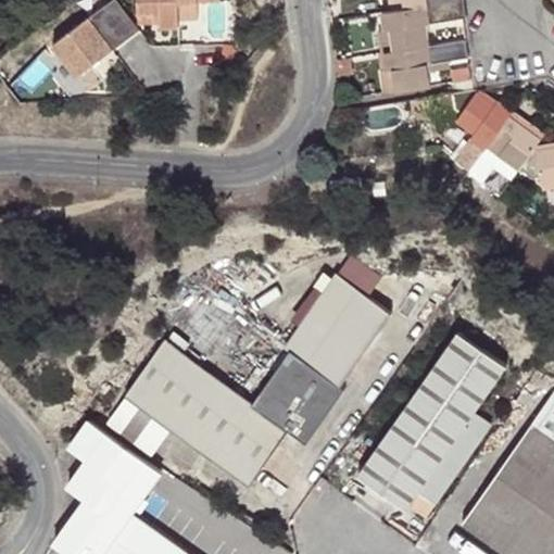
[(79,75),(112,50),(138,30),(113,0),(112,0),(51,46),(61,60),(66,57),(79,75)]
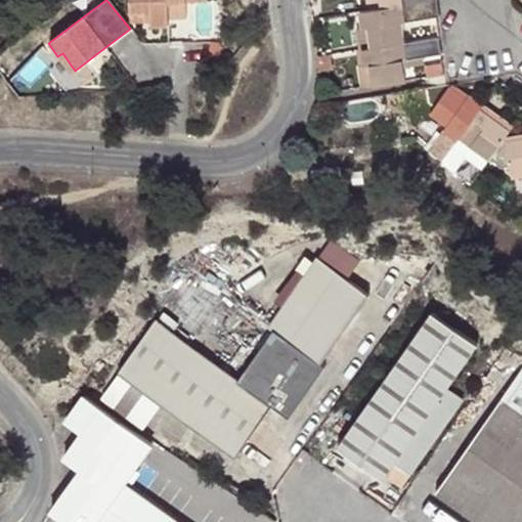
[(150,27),(166,26),(166,19),(166,0),(129,0),(130,11),(150,11),(150,17),(150,27)]
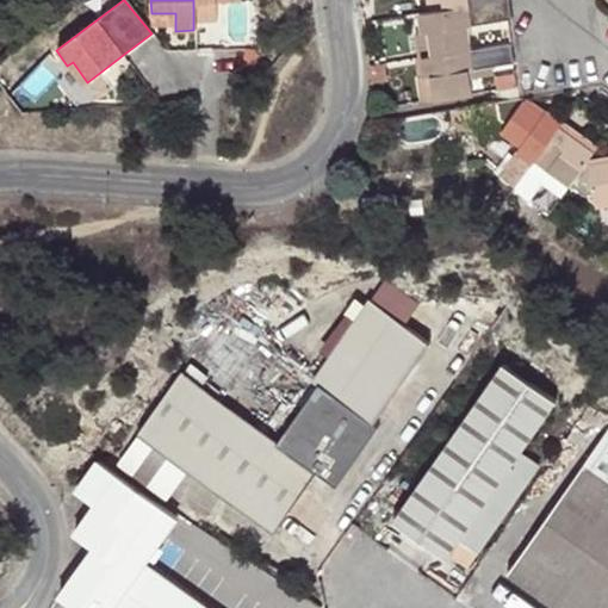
[(193,0),(193,23),(212,24),(212,0),(193,0)]
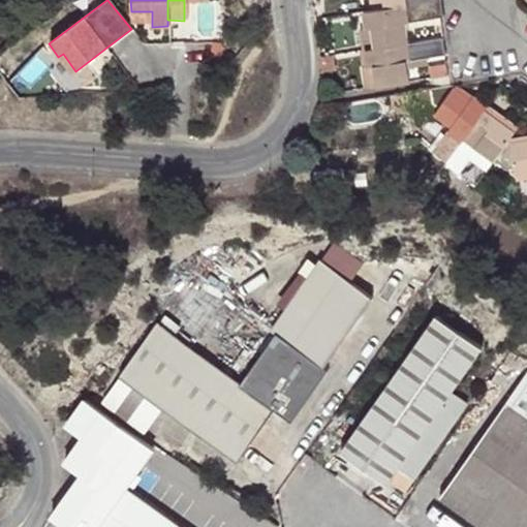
[(372,11),(364,12),(366,30),(372,29),(375,49),(408,44),(405,22),(440,17),(443,16),(441,0),(372,11)]
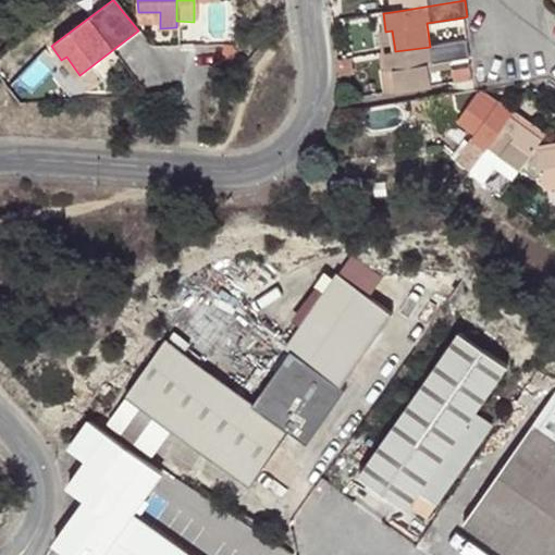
[(464,0),(390,0),(392,12),(465,0),(464,0)]
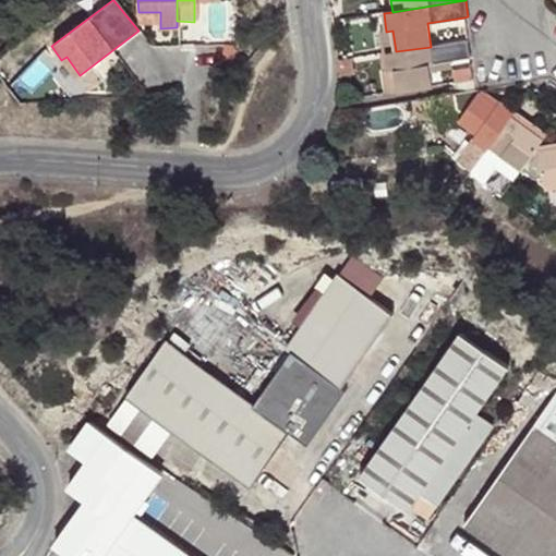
[(381,32),(383,53),(387,53),(396,51),(393,31),(386,32),(381,32)]
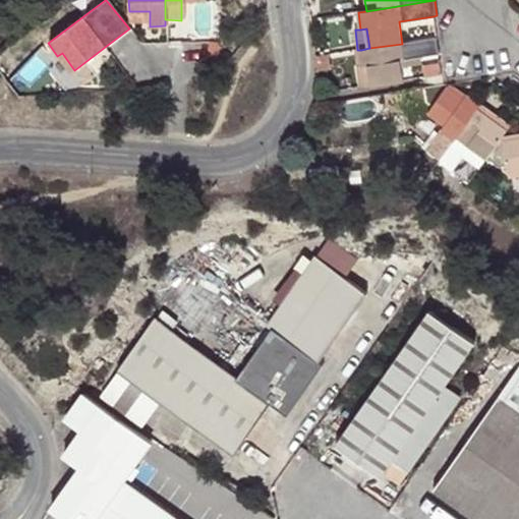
[(367,65),(370,85),(403,80),(402,67),(401,60),(421,56),(439,53),(437,38),(402,44),(369,48),(361,50),(362,66),(367,65)]
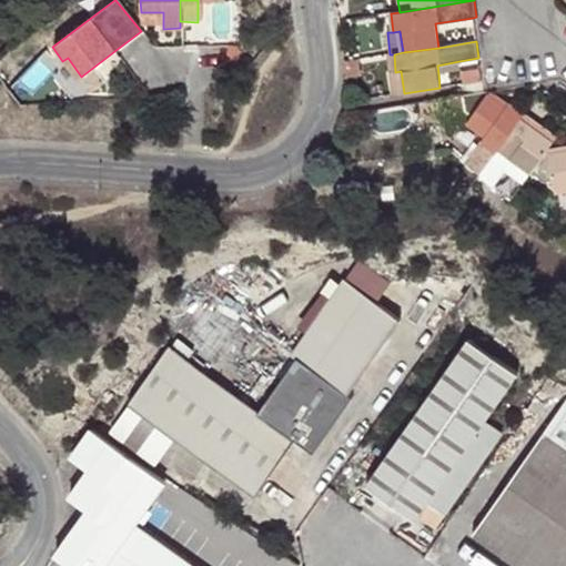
[(77,80),(81,77),(68,58),(62,61),(77,80)]
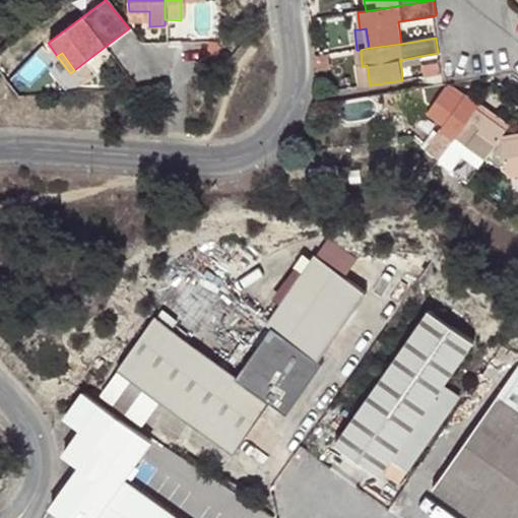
[(400,60),(401,67),(421,64),(421,56),(400,60)]
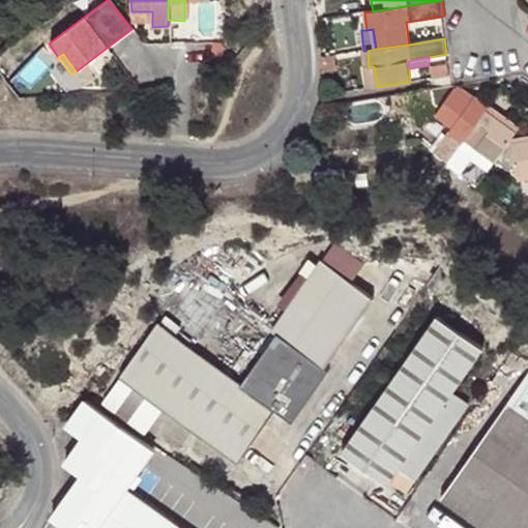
[(364,67),(367,88),(377,87),(374,66),(369,67),(364,67)]
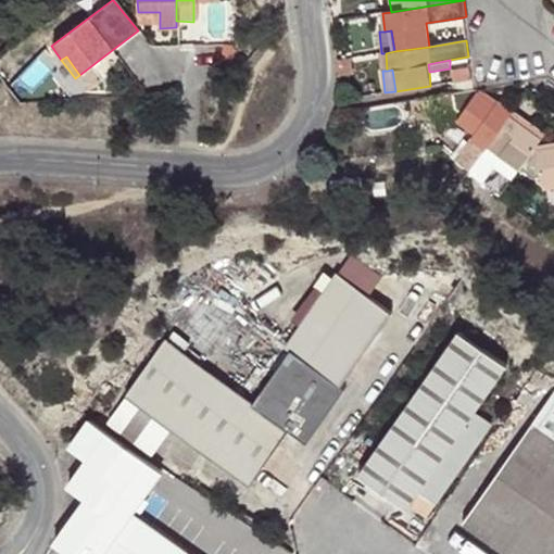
[(474,90),(426,98),(428,113),(454,109),(462,114),(456,120),(475,133),(470,138),(483,147),(486,143),(506,116),(511,111),(498,101),(494,105),(474,90)]
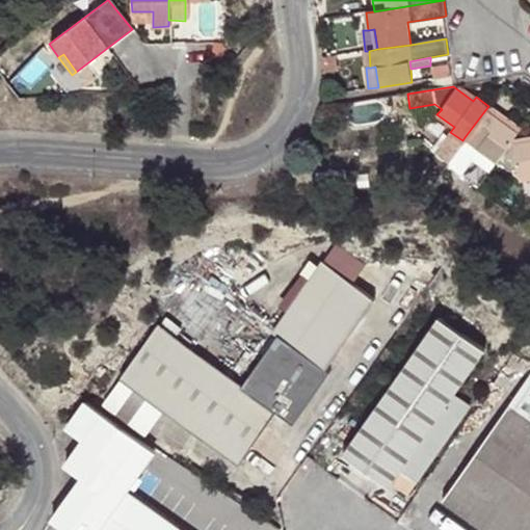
[(479,148),(496,160),(510,140),(515,134),(484,111),(465,137),(479,148)]
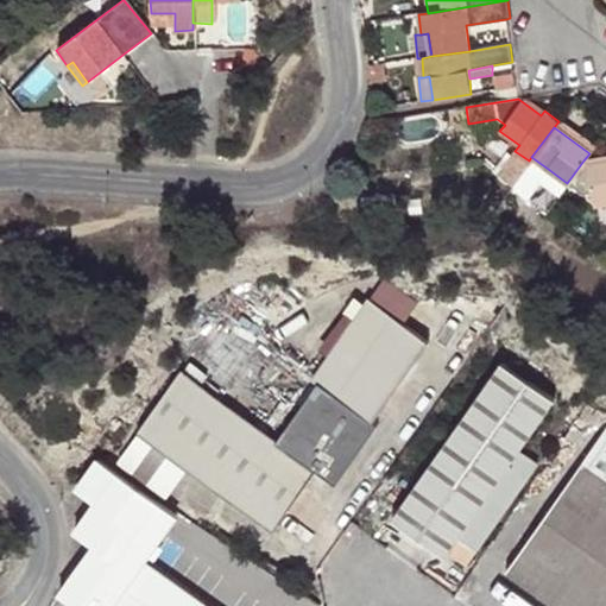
[(506,163),(521,172),(529,161),(515,151),(506,163)]
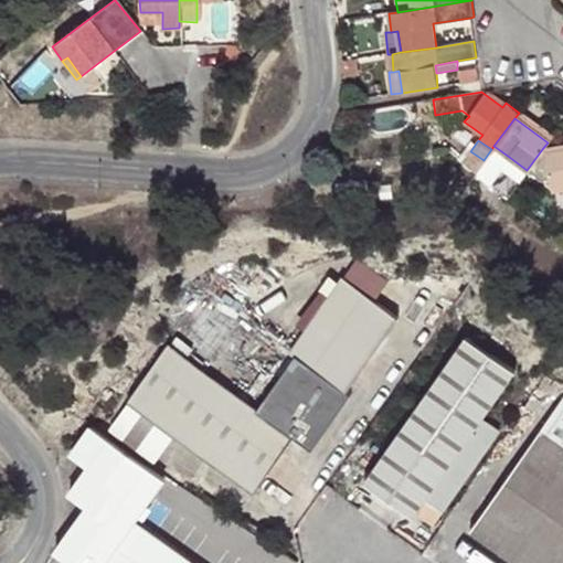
[(542,149),(527,170),(541,181),(549,179),(550,188),(562,184),(562,148),(544,151),(542,149)]
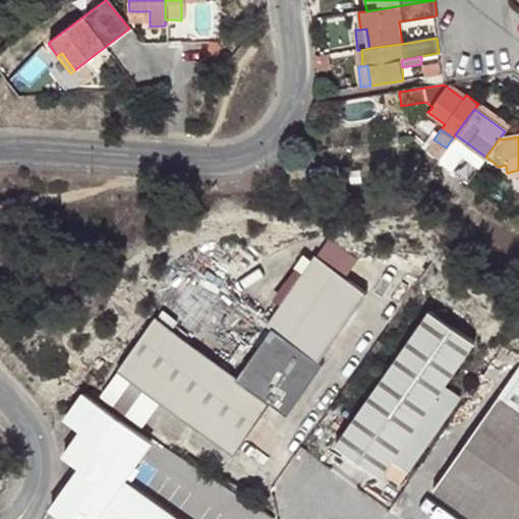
[(465,150),(482,161),(485,157),(469,145),(465,150)]
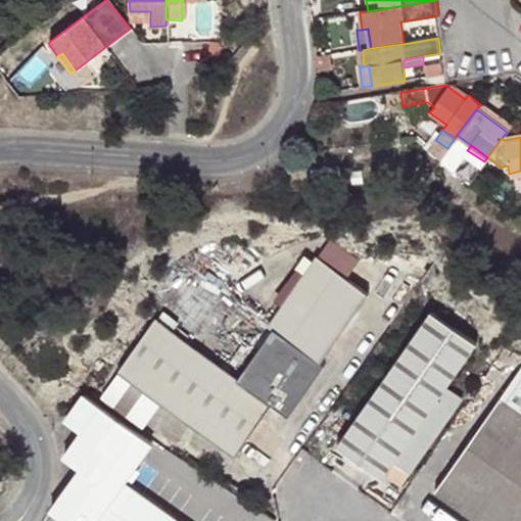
[(346,275),(358,258),(331,241),(320,257),(346,275)]
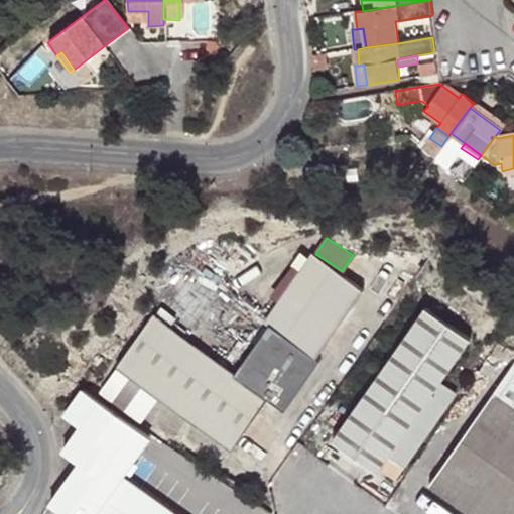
[(361,291),(310,255),(263,322),(267,325),(232,374),(194,348),(151,318),(115,368),(167,404),(230,450),(266,399),(282,410),(317,361),(313,358),(361,291)]
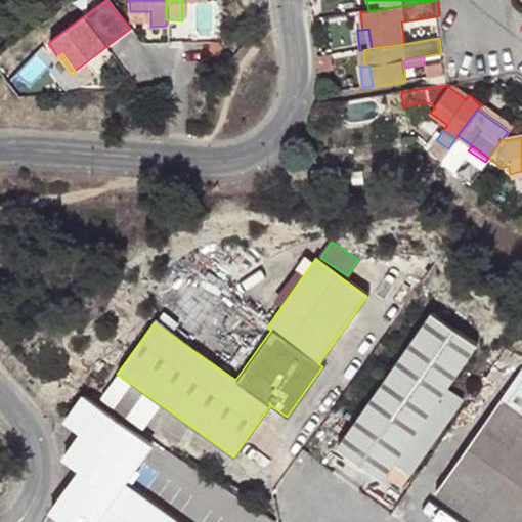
[(476,347),(430,314),(394,365),(336,447),(382,480),(395,462),(410,473),(461,402),(445,391),(476,347)]
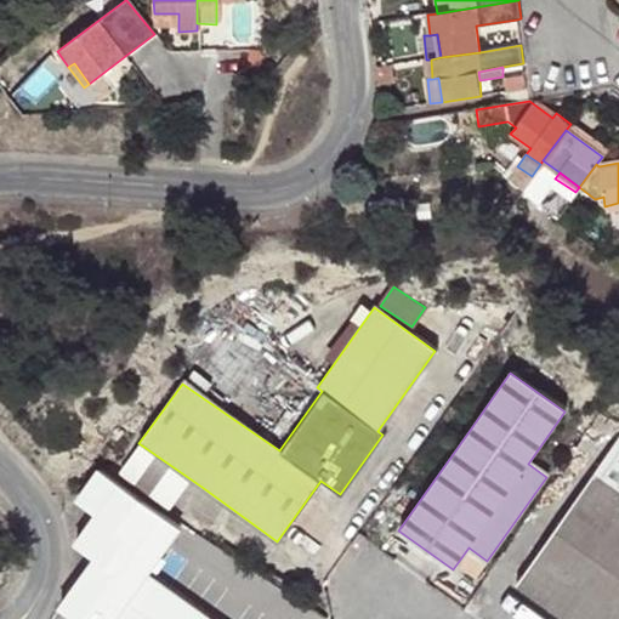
[(618,618),(618,437),(561,520),(516,584),(566,618),(618,618)]
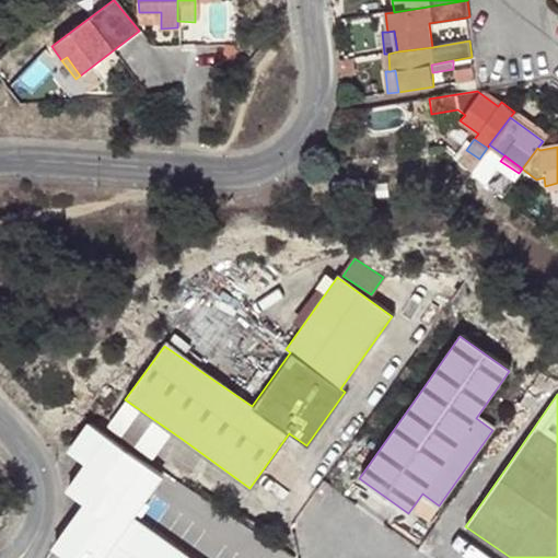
[(162,476),(88,423),(69,451),(86,464),(67,490),(85,503),(53,548),(66,557),(188,557),(131,519),(162,476)]
